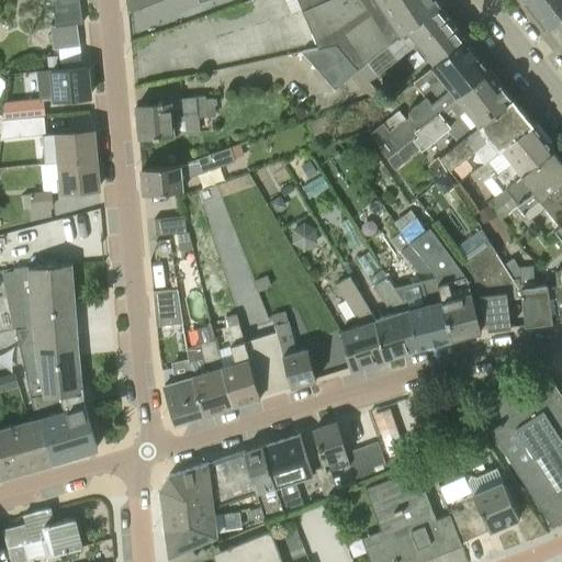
[(53,48),(79,45),(77,24),(82,23),(79,0),(52,0),(55,26),(49,27),(53,48)]
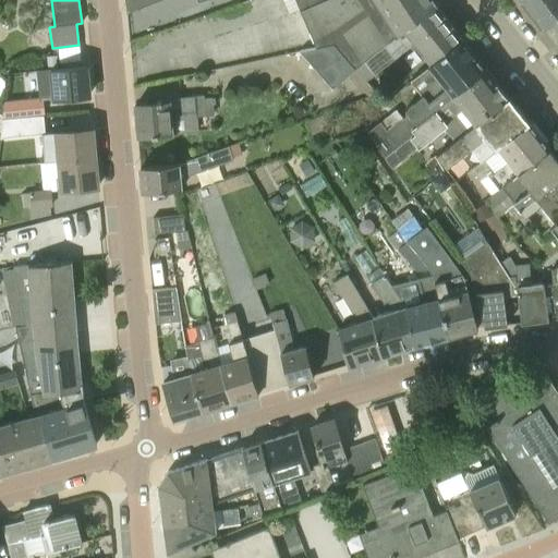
[(124,0),(126,11),(152,0),(124,0)]
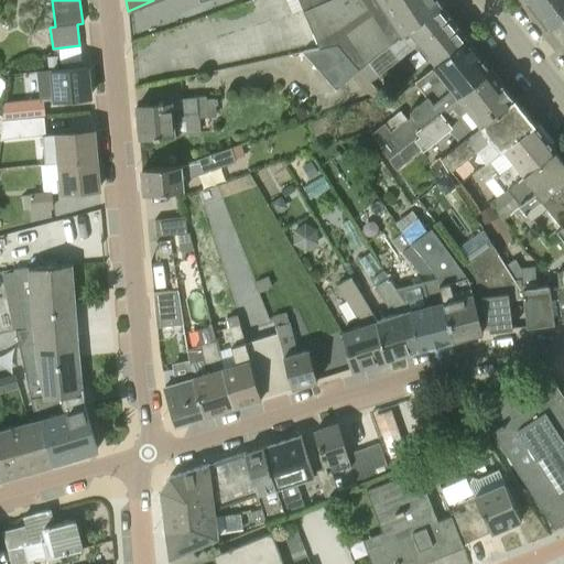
[(360,68),(440,4),(436,0),(297,0),(318,47),(339,43),(360,68)]
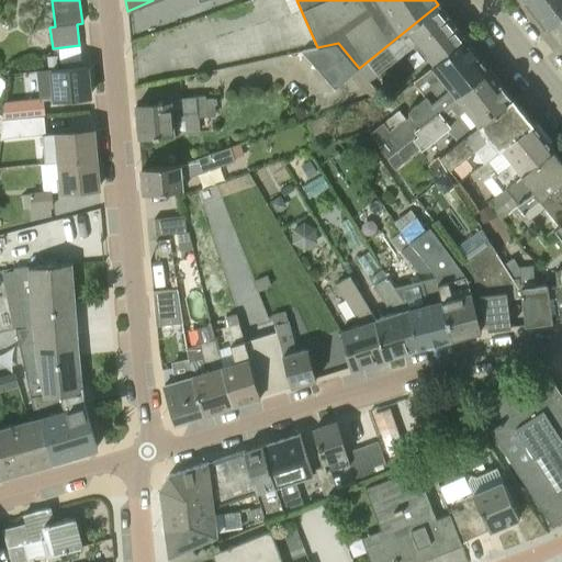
[(561,0),(524,0),(548,30),(561,18),(561,0)]
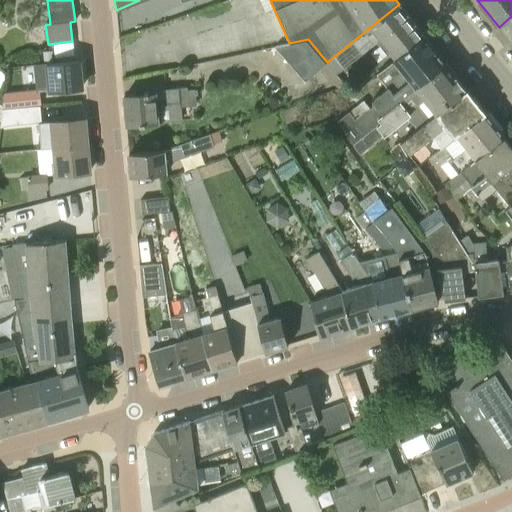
[(379,39),(394,59),(395,60),(424,36),(399,4),(327,62),(336,74),(379,39)]
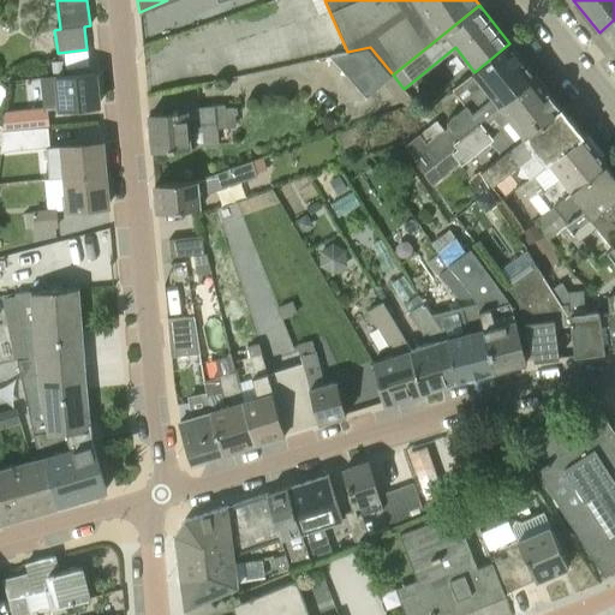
[(424,173),(458,147),(454,142),(536,76),(509,43),(475,72),(473,71),(452,88),(464,106),(445,120),(448,125),(427,142),(419,133),(405,144),(424,173)]
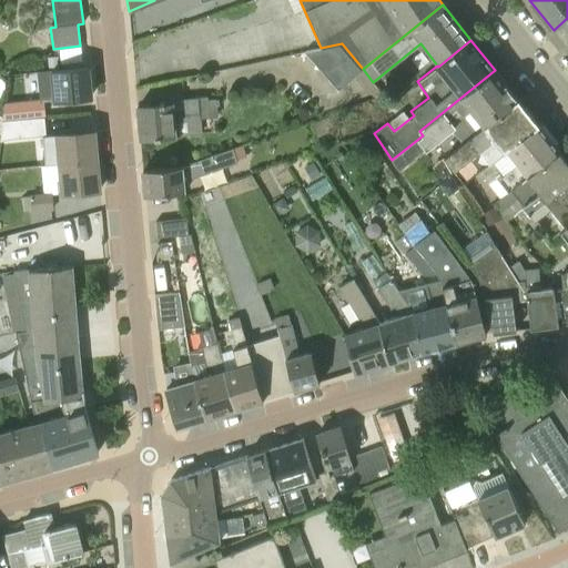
[(354,75),(363,69),(342,43),(321,48),(305,52),(338,90),(354,75)]
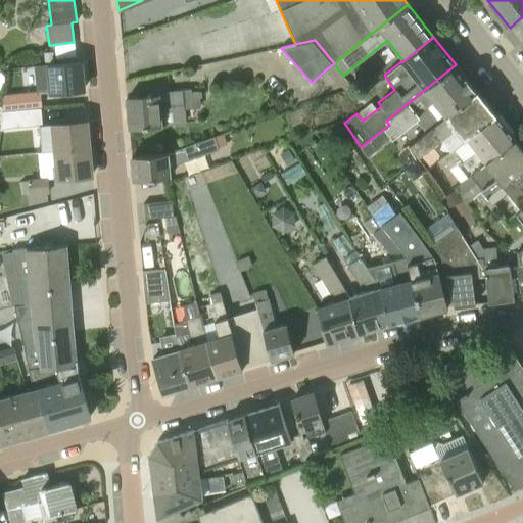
[(44,65),(53,64),(52,51),(43,52),(44,65)]
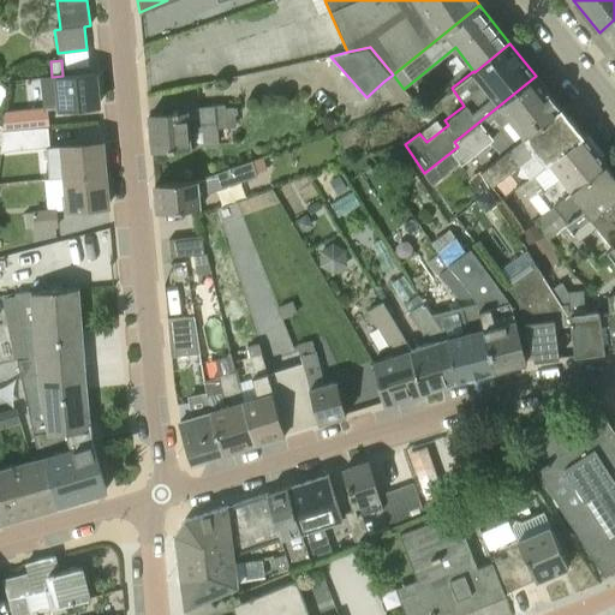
[(43,107),(48,109),(97,105),(95,72),(63,76),(52,77),(40,77),(43,107)]
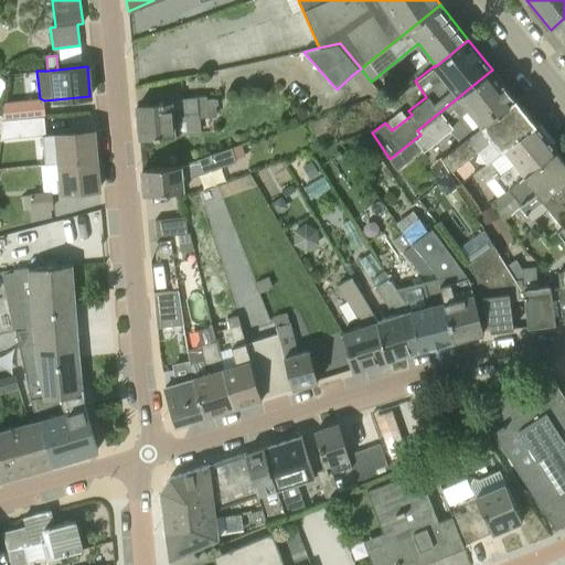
[(420,135),(390,159),(396,170),(423,149),(424,150),(449,130),(459,142),(460,144),(482,126),(481,125),(515,98),(492,70),(417,130),(420,135)]
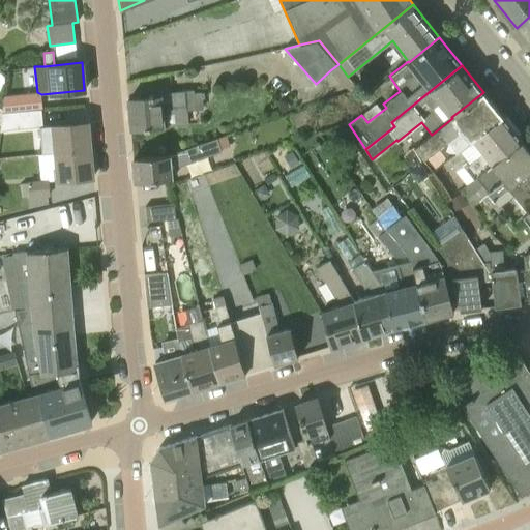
[(130,130),(188,125),(187,111),(204,109),(203,91),(194,92),(194,90),(170,93),(149,95),(149,98),(128,100),(130,130)]
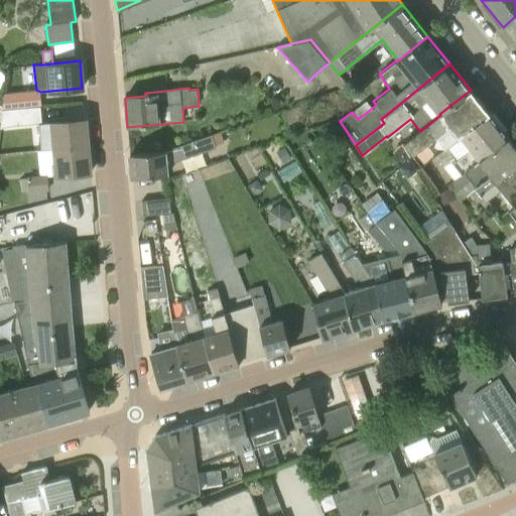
[(36,90),(18,91),(20,108),(40,107),(40,92),(36,90)]
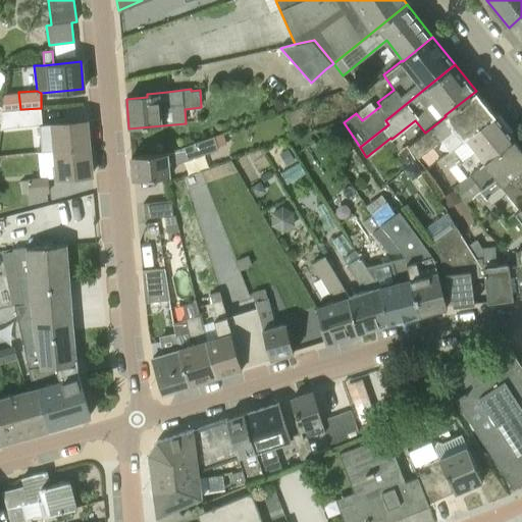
[(440,157),(441,158),(494,114),(476,91),(445,115),(446,116),(425,133),(424,132),(408,145),(426,168),(440,157)]
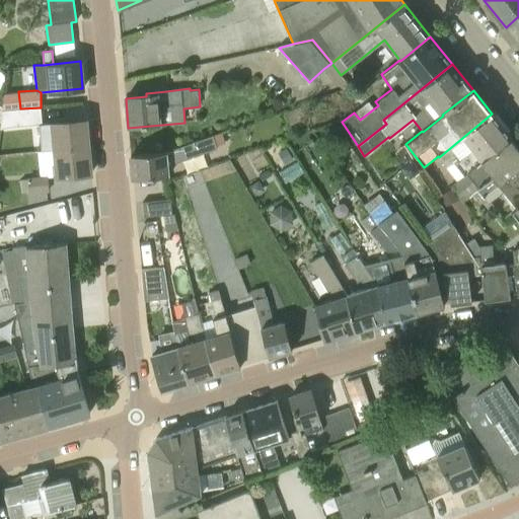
[(302,106),(286,112),(294,134),(309,128),(302,106)]
